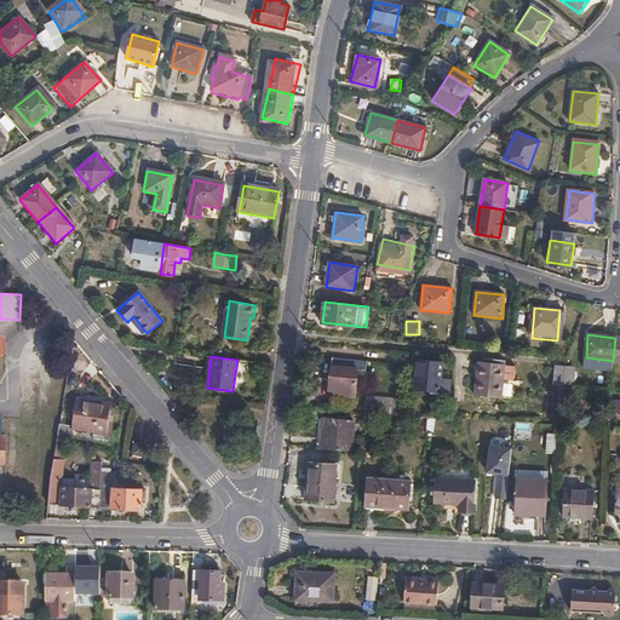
[(367,361),(332,357),(328,390),(340,391),(339,395),(355,397),(359,368),(366,369),(367,361)]
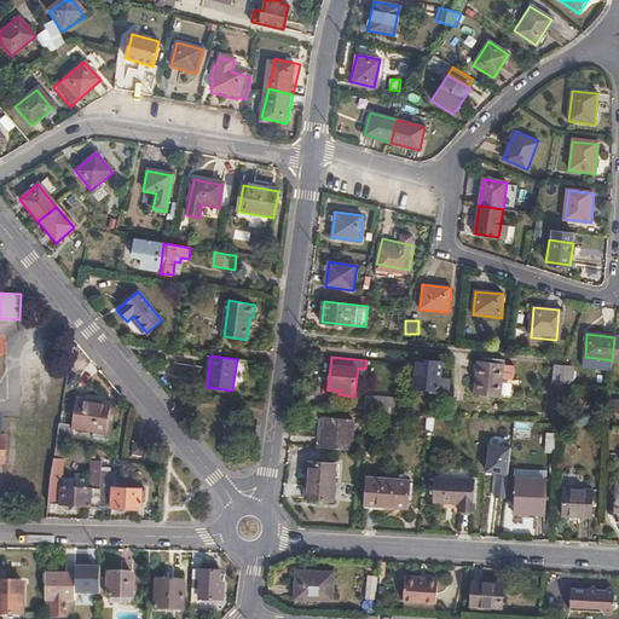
[(476,360),(473,392),(473,394),(509,398),(513,364),(502,363),(503,359),(490,358),(490,362),(476,360)]
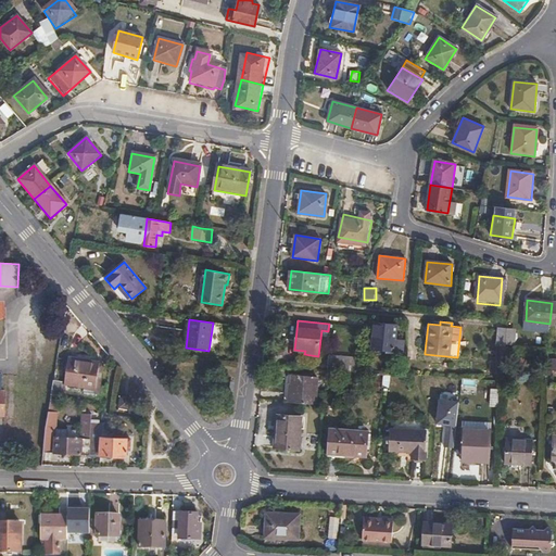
[(396,340),(397,326),(375,324),(374,349),(394,350),(394,348),(403,349),(404,340),(396,340)]
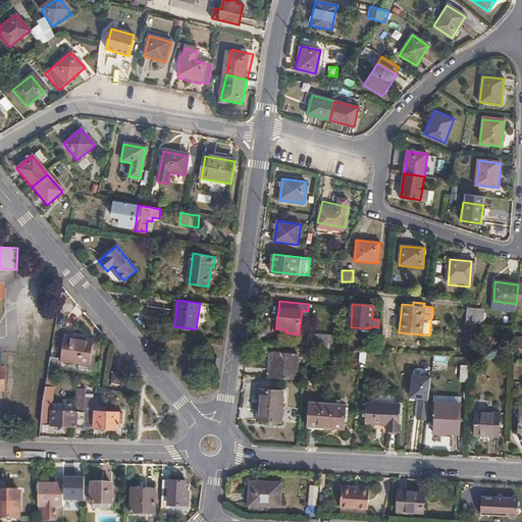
[(467,335),(473,336),(474,334),(475,323),(476,309),(468,312),(467,323),(468,323),(467,335)]
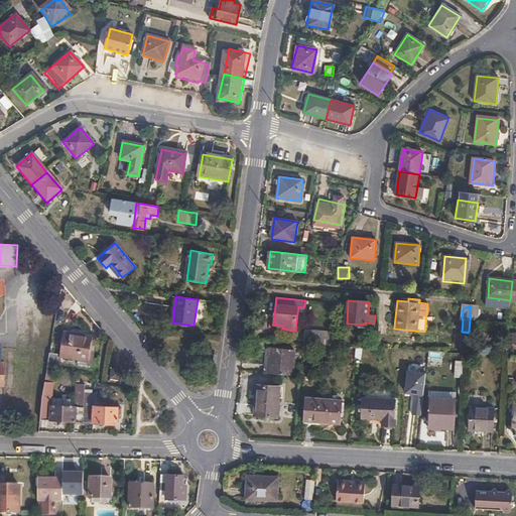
[(471,305),(470,319),(478,320),(479,306),(471,305)]
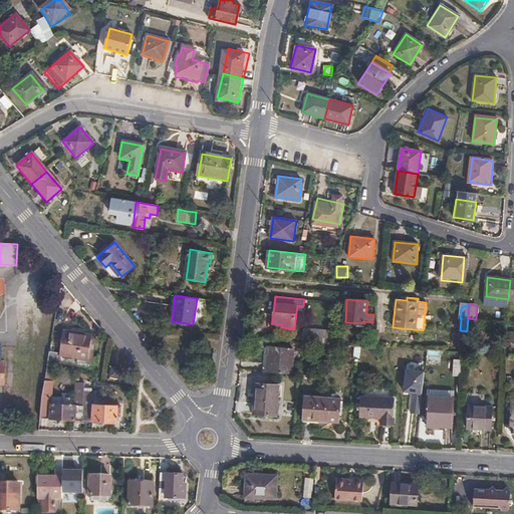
[(87,358),(92,333),(65,328),(59,352),(87,358)]
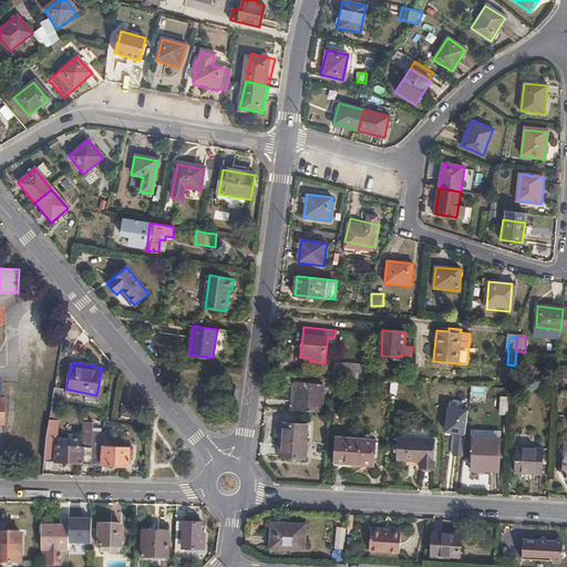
[(364,379),(366,364),(336,362),(334,377),(364,379)]
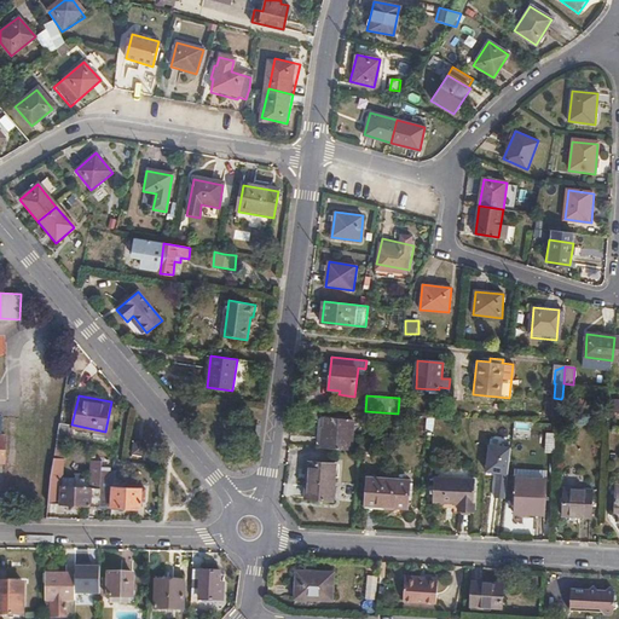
[(356,411),(325,409),(325,417),(354,420),(356,411)]
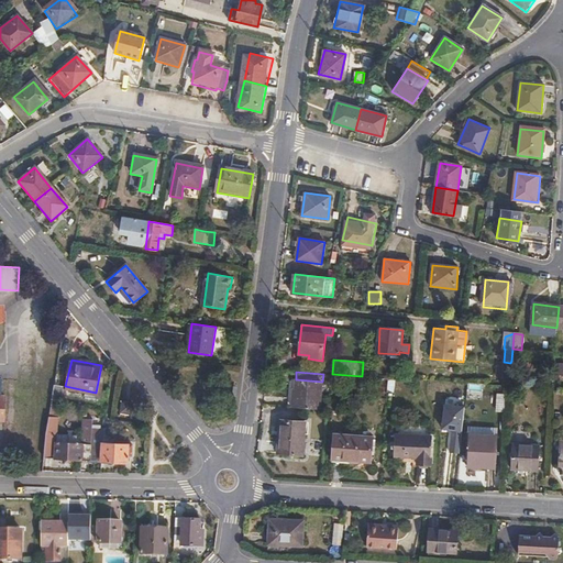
[(296,379),(294,407),(321,409),(322,382),(296,379)]
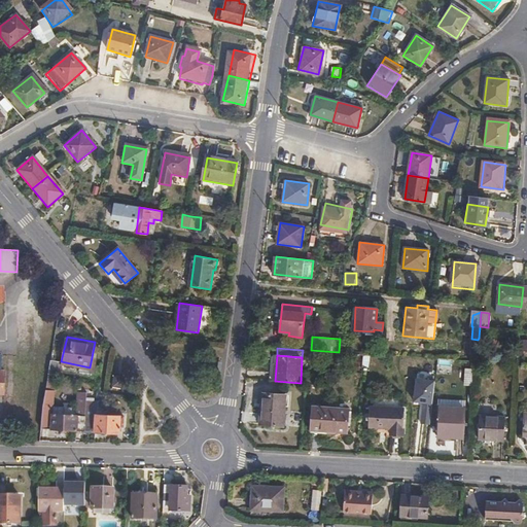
[(51,359),(49,374),(58,376),(60,361),(51,359)]
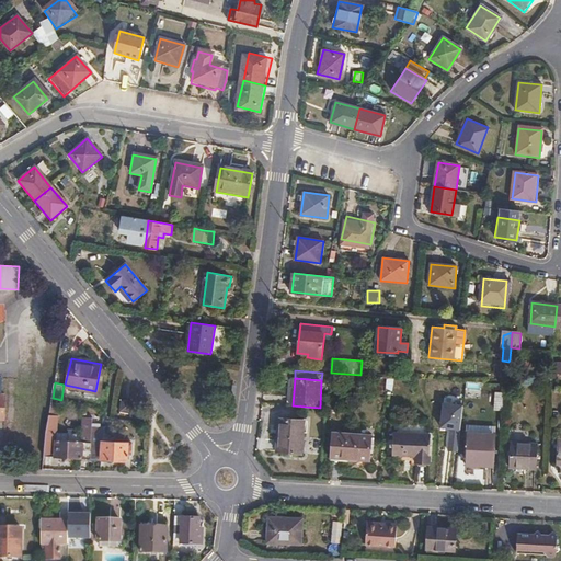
[(467,397),(480,398),(481,384),(467,384),(467,397)]
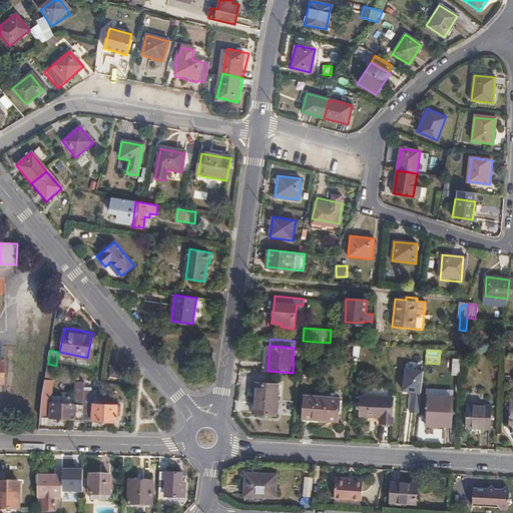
[(462,376),(463,359),(454,359),(453,376),(462,376)]
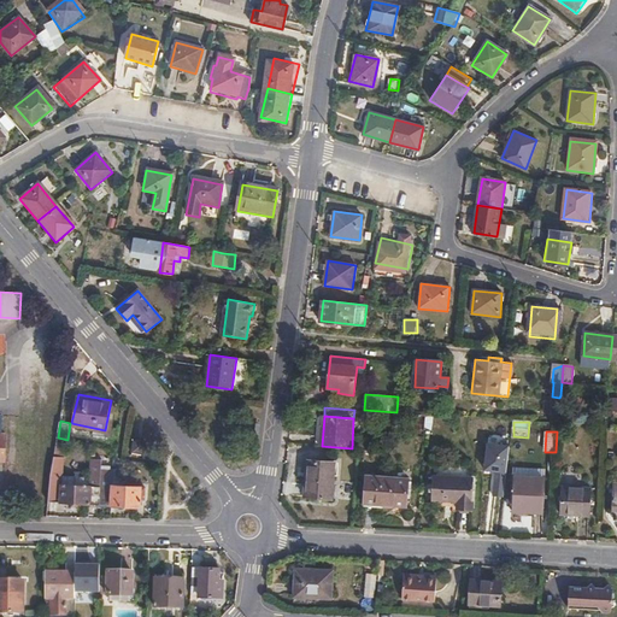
[(145,454),(146,442),(135,440),(133,452),(145,454)]
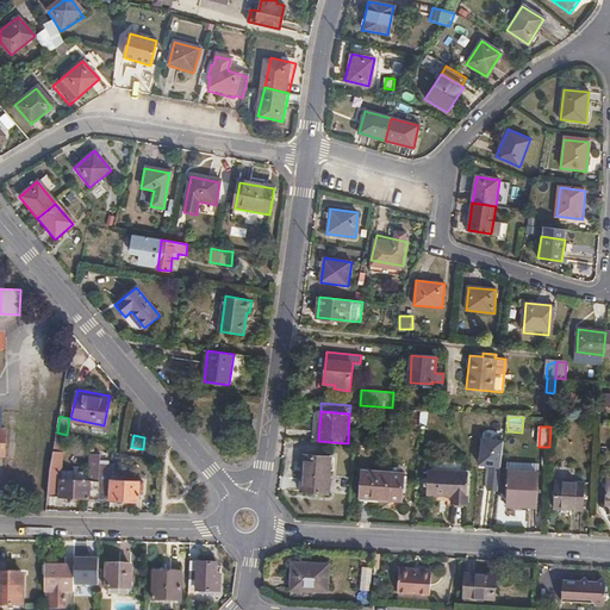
[(504,467),(505,440),(484,440),(483,466),(504,467)]
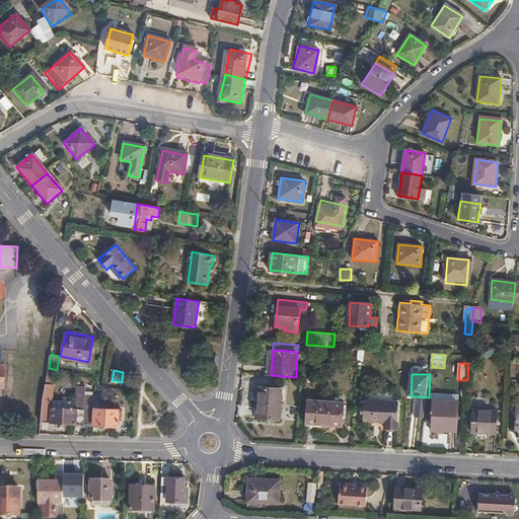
[(77,424),(95,425),(96,395),(86,394),(87,386),(78,386),(77,410),(78,410),(77,424)]
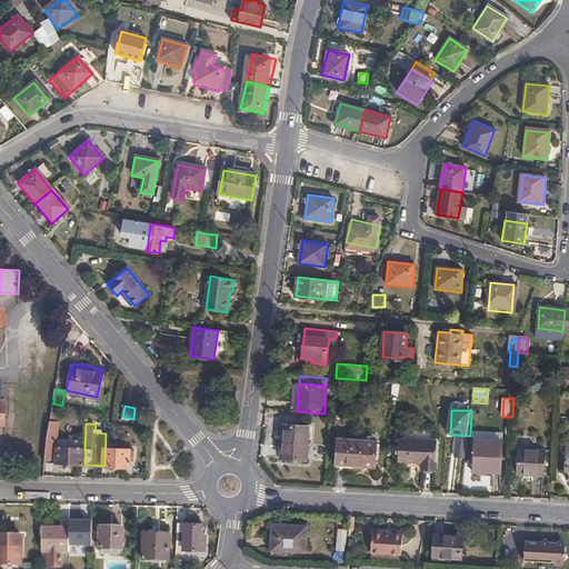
[(316,460),(318,427),(285,425),(282,458),(316,460)]
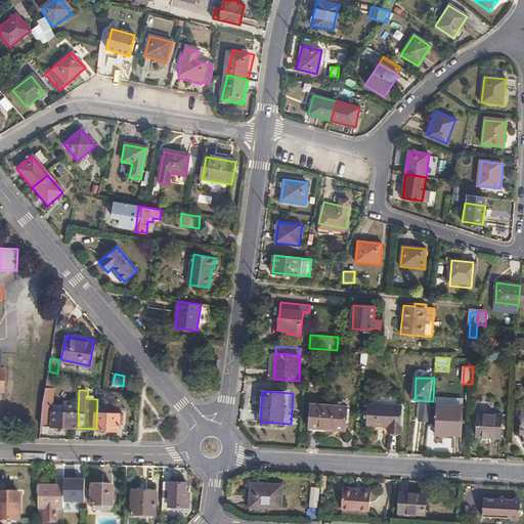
[(97,399),(96,429),(120,430),(121,413),(107,412),(107,399),(97,399)]
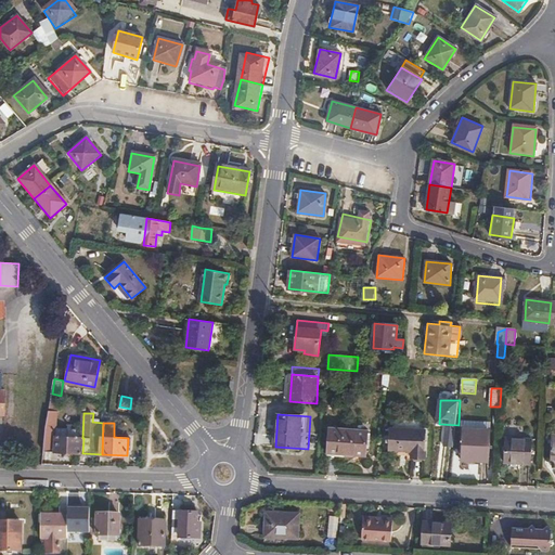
[(369,453),(369,430),(332,428),(331,449),(346,450),(346,452),(369,453)]
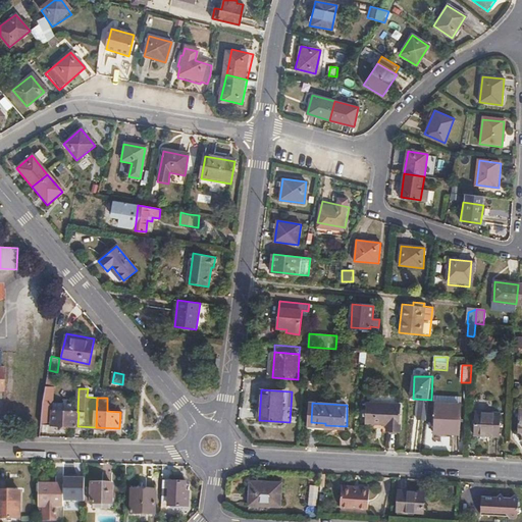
[(368,403),(367,422),(389,424),(389,431),(401,432),(402,406),(368,403)]
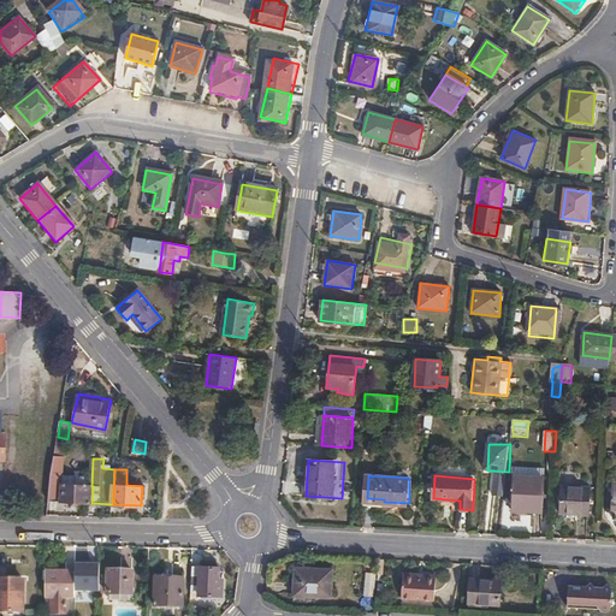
[(544,478),(513,477),(510,501),(532,503),(531,511),(542,511),(544,478)]
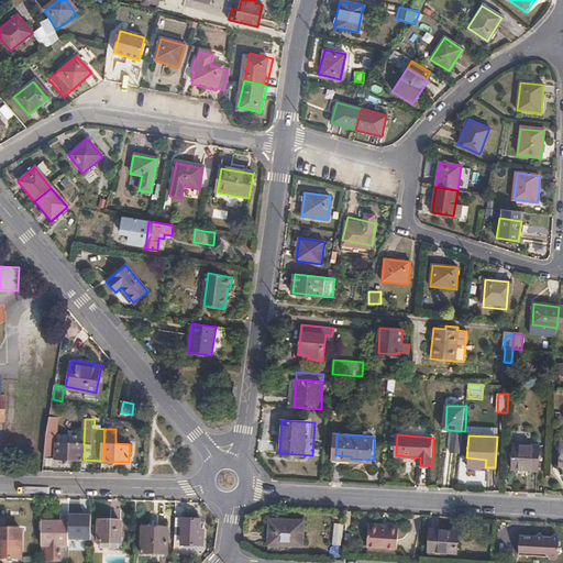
[(537,471),(539,448),(511,445),(510,468),(537,471)]
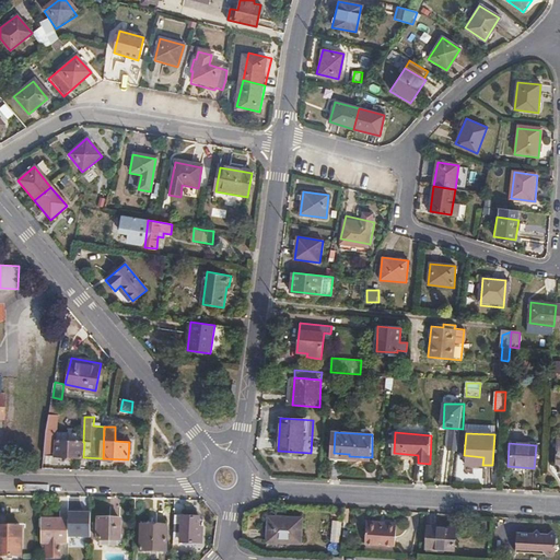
[(200,517),(183,516),(182,543),(205,544),(205,532),(200,532),(200,517)]
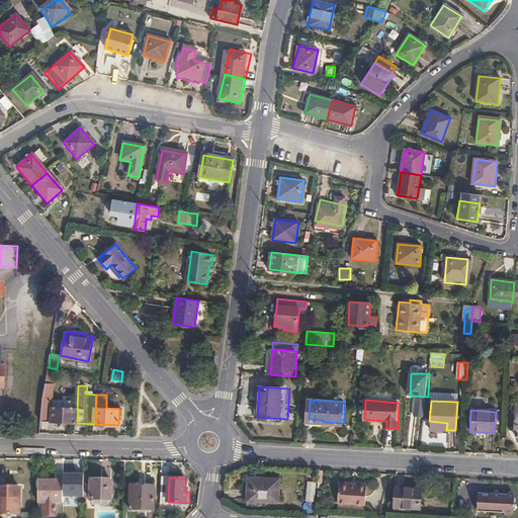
[(277,505),(278,481),(246,479),(245,503),(277,505)]
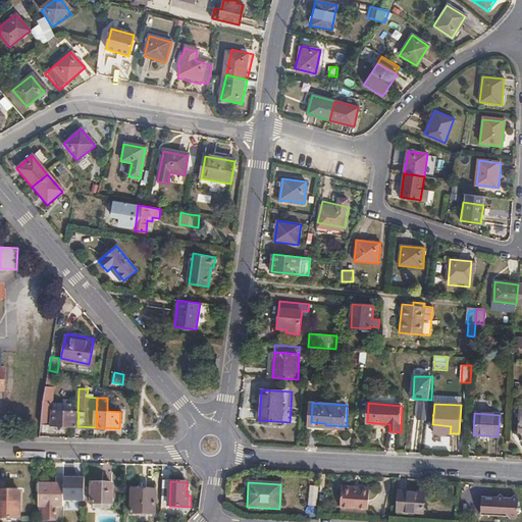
[(64,519),(65,484),(41,483),(40,520),(56,520),(56,519),(64,519)]
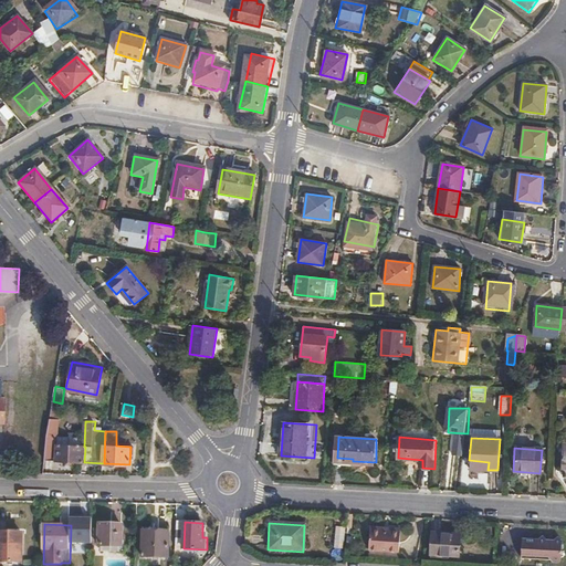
[(123,547),(124,525),(102,525),(101,546),(123,547)]
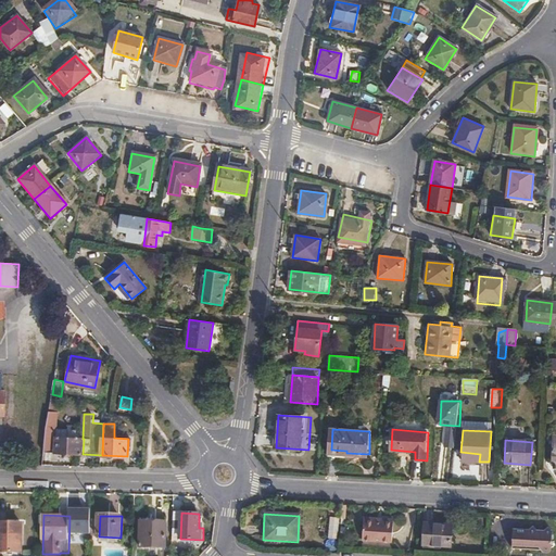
[(335,538),(336,517),(328,517),(327,536),(335,538)]
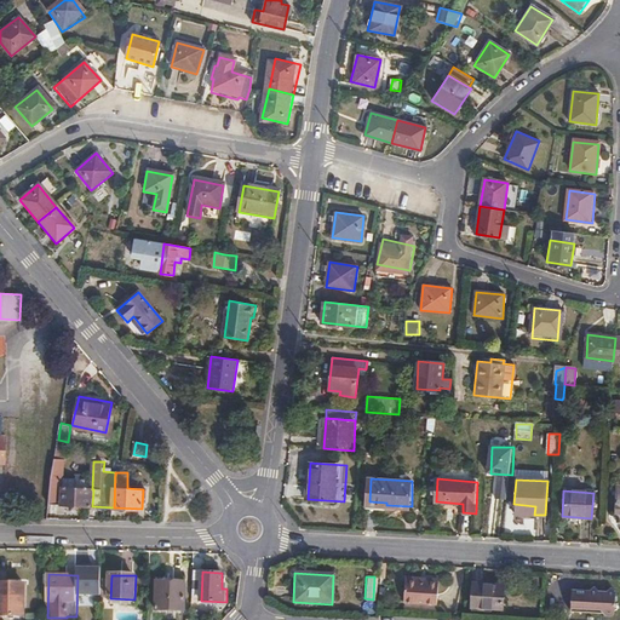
[(436,581),(428,580),(428,585),(403,584),(403,603),(435,606),(436,581)]
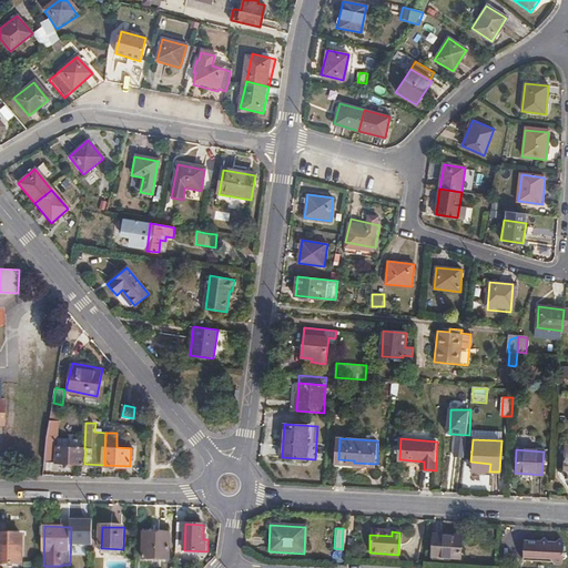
[(171,559),(171,535),(145,534),(145,559),(171,559)]
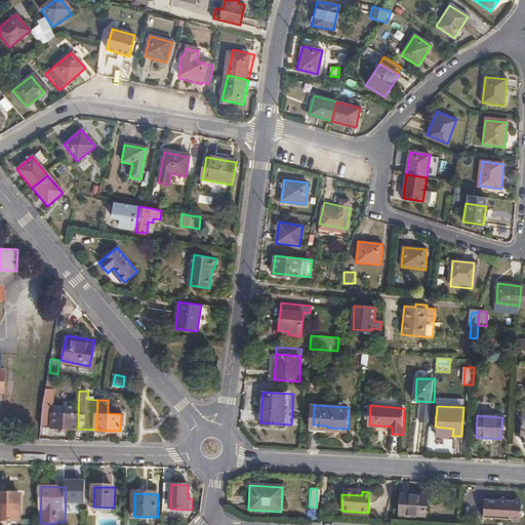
[(0,521),(21,522),(21,495),(0,494),(0,521)]
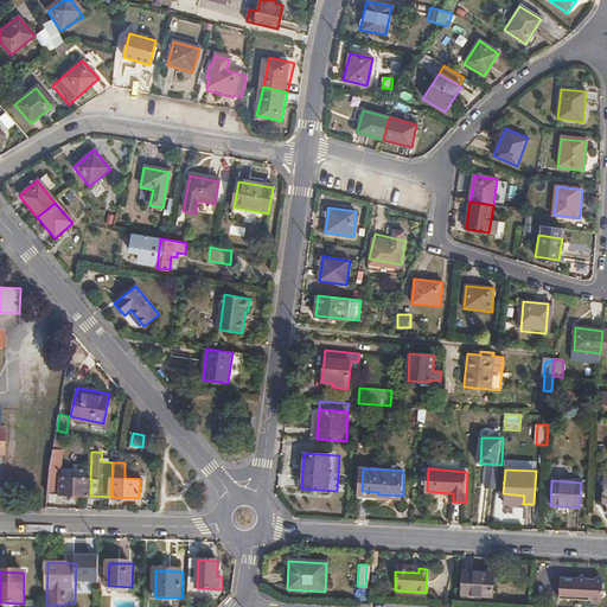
[(491,595),(492,573),(462,572),(461,594),(491,595)]
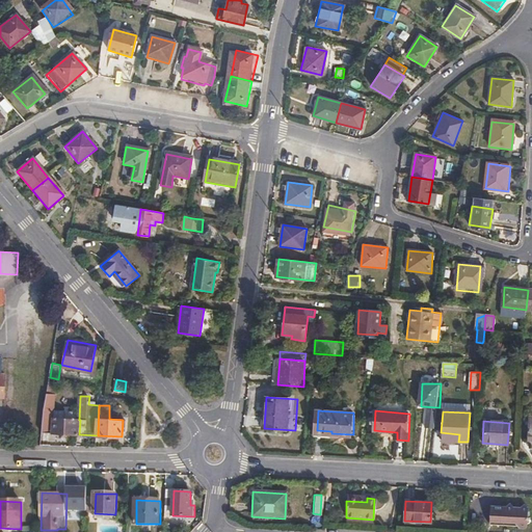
[(528,528),(529,509),(526,505),(523,505),(520,508),(513,508),(512,505),(507,504),(505,507),(491,506),(490,526),(519,527),(519,529),(527,530),(528,528)]
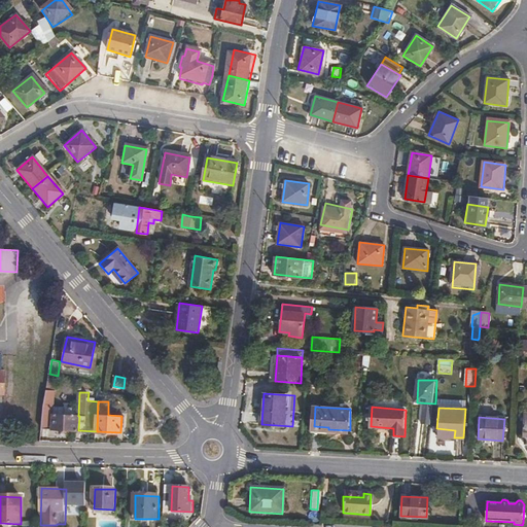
[(309,513),(311,522),(318,521),(317,512),(309,513)]
